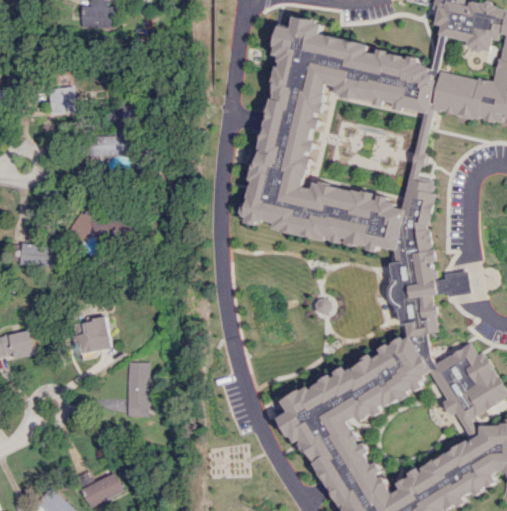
[(425,225),(432,194),(428,193),(431,181),(416,177),(418,166),(421,166),(424,153),(421,153),(431,110),(437,112),(438,110),(470,117),(476,118),(476,116),(481,117),(481,119),(491,122),(492,120),(499,122),(501,116),(506,117),(506,11),(504,11),(504,9),(493,7),(493,6),(490,5),(491,2),(484,0),(480,0),(480,3),(477,2),(476,3),(469,1),(468,2),(466,1),(465,5),(460,4),(442,0),(441,7),(436,6),(435,10),(431,24),(437,25),(435,34),(463,40),(462,47),(486,53),(490,39),(496,40),(497,33),(504,35),(499,59),(496,58),(491,81),(476,77),(475,79),(429,68),(419,112),(397,208),(403,209),(401,219),(423,225),(425,225)]
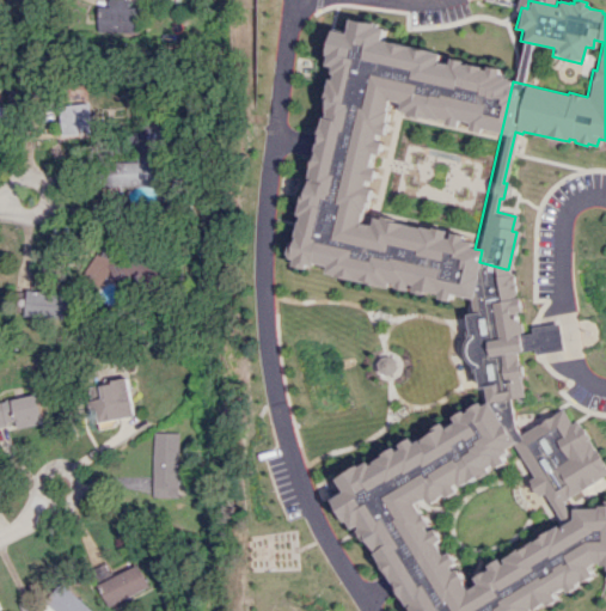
[(514,0),(513,10),(520,12),(521,7),(527,8),(528,0),(550,5),(550,0),(514,0)]
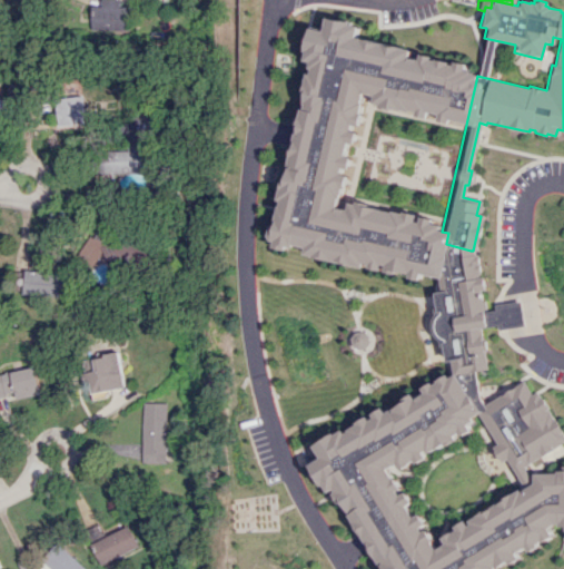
[(435,277),(418,274),(416,280),(406,277),(407,274),(383,268),(383,266),(379,265),(378,271),(367,267),(367,264),(362,263),(359,267),(303,254),(304,248),(286,245),(285,251),(271,247),(273,242),(265,241),(269,224),(271,225),(276,206),(277,206),(278,200),(275,200),(280,178),(283,178),(304,92),(300,91),(305,74),(308,74),(309,69),(306,69),(308,62),(302,60),(304,52),(302,51),(307,27),(322,30),(324,18),(348,23),(348,25),(356,27),(354,37),(407,49),(405,57),(416,59),(417,54),(428,56),(427,59),(433,60),(433,59),(445,61),(445,64),(451,65),(452,61),(462,64),(461,69),(470,71),(468,74),(477,76),(466,125),(446,120),(445,123),(434,120),(435,115),(425,113),(424,118),(411,115),(411,111),(389,107),(389,110),(375,107),(375,105),(370,104),(372,97),(360,94),(359,101),(360,101),(349,148),(345,147),(343,155),(347,156),(335,207),(345,211),(347,202),(353,203),(354,200),(367,204),(366,206),(389,212),(391,211),(401,213),(401,212),(414,215),(413,222),(416,222),(417,216),(429,218),(428,223),(436,224),(435,229),(442,232),(448,233),(446,244),(438,278),(435,277)]
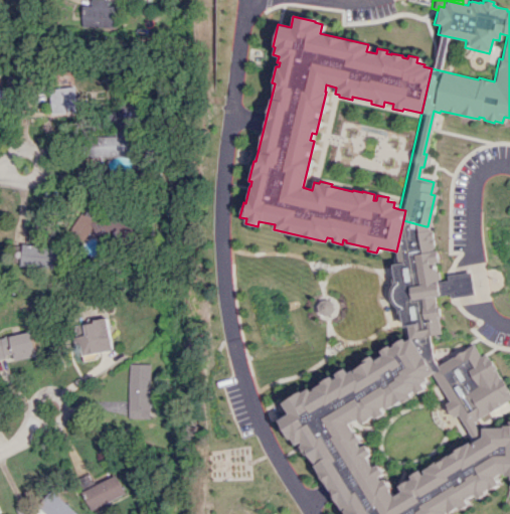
[(71,114),(71,88),(46,89),(47,114),(71,114)]
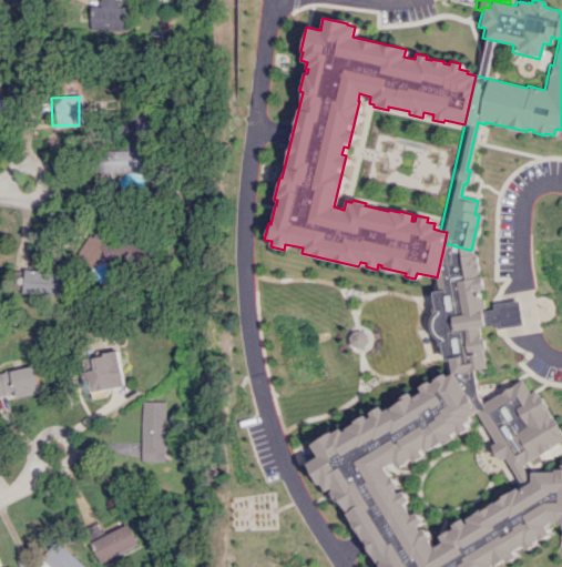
[(99,174),(141,172),(140,135),(122,135),(123,150),(98,151),(99,174)]
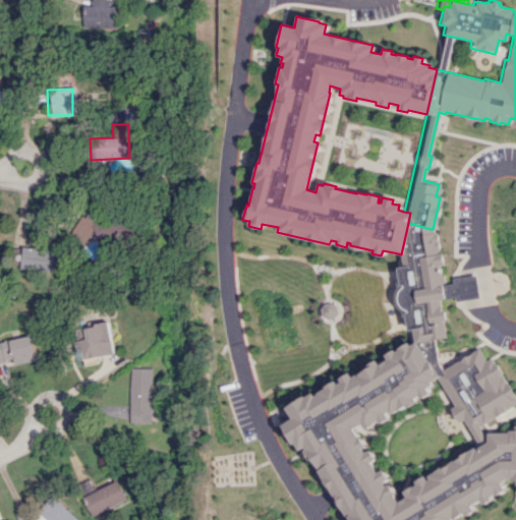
[(402,312),(398,310),(395,308),(393,304),(392,300),(392,296),(393,292),(395,288),(398,286),(395,268),(400,267),(398,253),(401,254),(408,223),(431,229),(432,234),(434,234),(437,249),(435,250),(436,254),(439,253),(441,265),(438,266),(439,275),(442,275),(443,283),(442,283),(442,285),(450,283),(449,277),(472,273),(476,297),(453,301),(453,297),(437,300),(439,310),(441,310),(442,320),(440,321),(444,337),(432,339),(436,364),(439,369),(434,372),(414,341),(411,343),(409,330),(405,331),(402,312)]
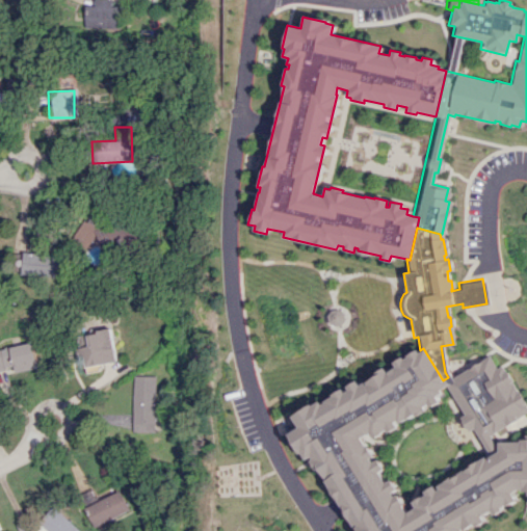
[(18,275),(57,276),(57,255),(18,254),(18,275)]
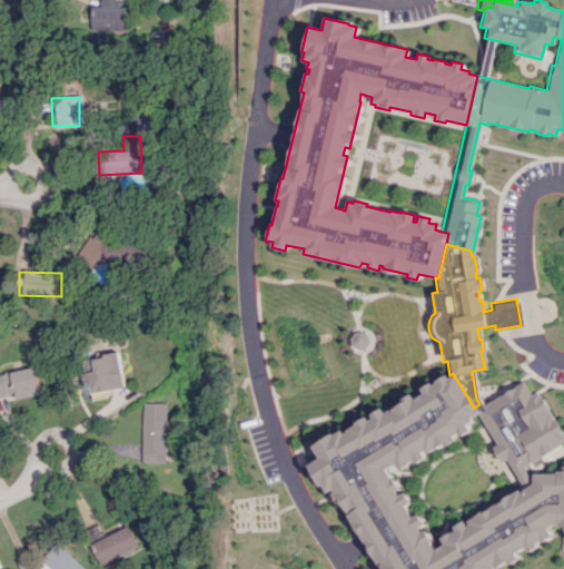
[(88,359),(90,371),(79,373),(81,384),(85,383),(87,393),(120,388),(115,353),(88,359)]
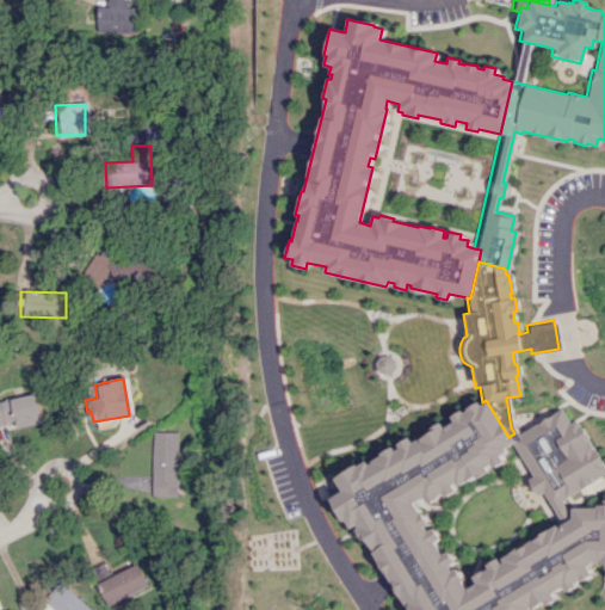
[(0,425),(11,423),(13,429),(38,421),(31,393),(0,400),(0,425)]
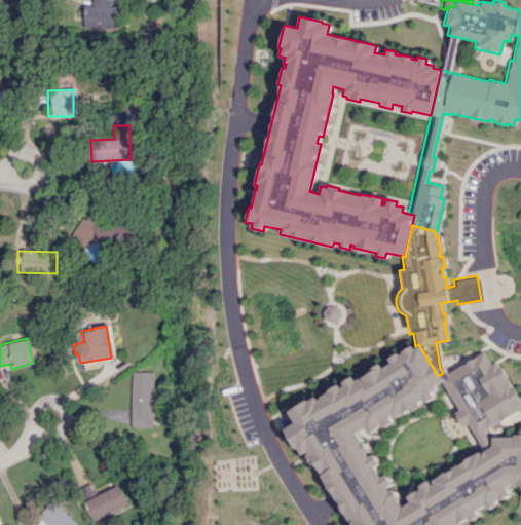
[(489,447),(490,446),(490,438),(512,437),(512,435),(518,435),(518,430),(520,430),(520,489),(519,485),(513,485),(513,483),(508,484),(503,487),(506,493),(499,497),(498,495),(490,501),(491,503),(486,507),(484,502),(473,510),(476,516),(468,521),(467,518),(456,524),(350,524),(307,456),(309,454),(306,450),(301,453),(297,447),(295,448),(283,429),(294,423),(287,412),(306,400),(307,401),(313,397),(317,401),(321,399),(320,397),(327,391),(326,390),(337,383),(339,387),(342,385),(340,382),(350,375),(354,381),(374,369),(372,366),(377,363),(380,368),(388,363),(385,359),(395,352),(397,354),(400,352),(399,351),(410,344),(412,348),(415,346),(418,344),(438,376),(435,378),(437,382),(432,385),(433,388),(428,391),(430,396),(420,402),(419,400),(415,402),(417,406),(408,412),(406,410),(393,418),(389,415),(386,417),(389,421),(381,426),(380,423),(367,432),(364,428),(357,433),(361,440),(362,440),(369,450),(364,453),(367,457),(372,453),(378,463),(373,466),(379,477),(384,474),(391,484),(385,487),(387,491),(391,489),(397,498),(395,500),(400,509),(410,502),(406,497),(413,492),(414,493),(419,490),(417,486),(425,481),(429,486),(432,484),(431,481),(476,452),(477,454),(481,452),(489,447)]
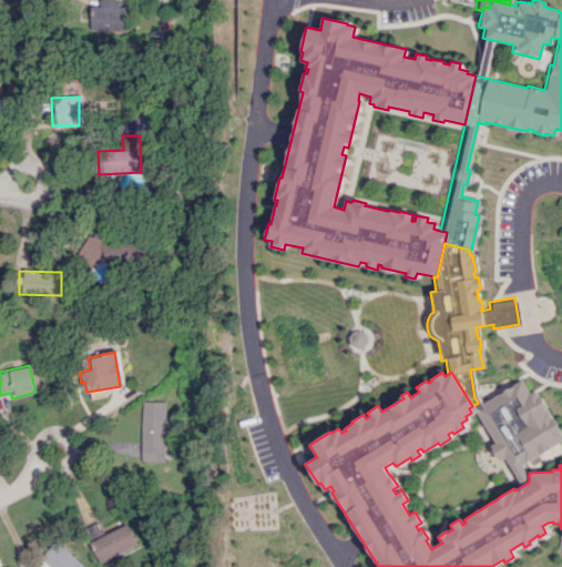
[(469,408),(471,413),(490,442),(484,446),(494,462),(500,458),(519,488),(528,483),(518,466),(561,439),(532,390),(527,393),(519,380),(478,403),(472,406),(469,408)]
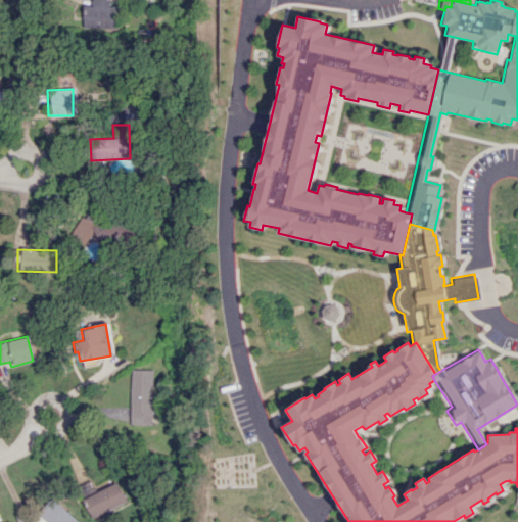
[(127,423),(149,423),(150,370),(128,370),(127,423)]
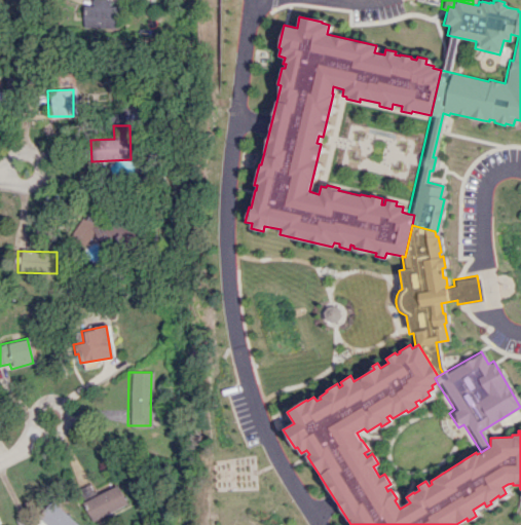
[(79,502),(88,524),(124,508),(114,486),(79,502)]
